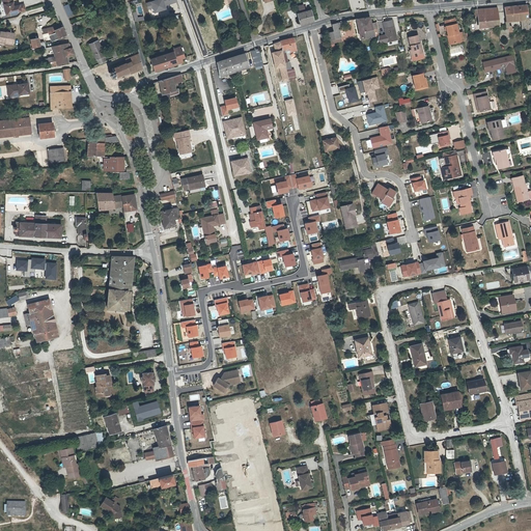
[(10,0),(0,0),(1,0),(4,15),(15,11),(24,9),(22,4),(14,6),(10,0)]
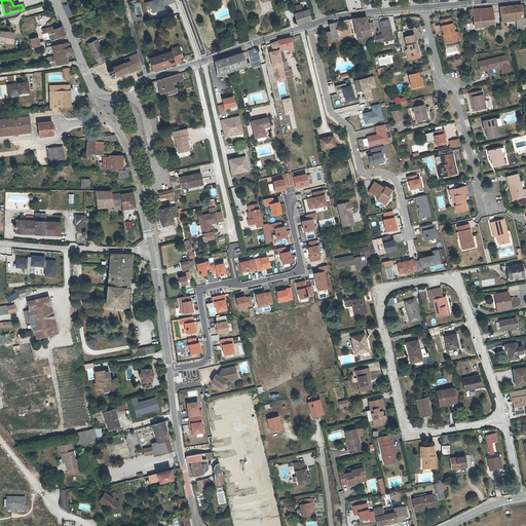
[(176,2),(175,0),(152,0),(145,2),(147,9),(152,8),(153,12),(166,8),(164,5),(176,2)]
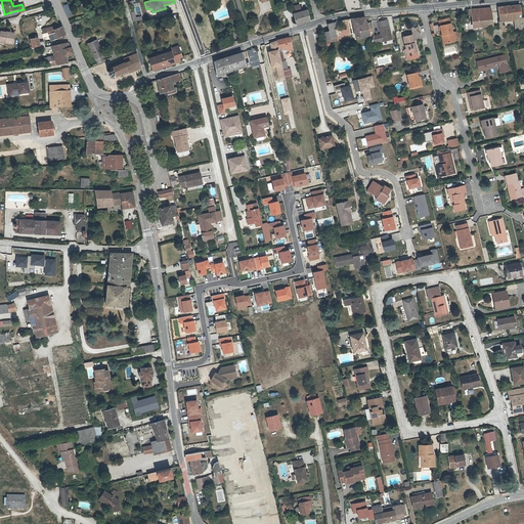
[(288,1),(280,3),(282,10),(290,8),(288,1)]
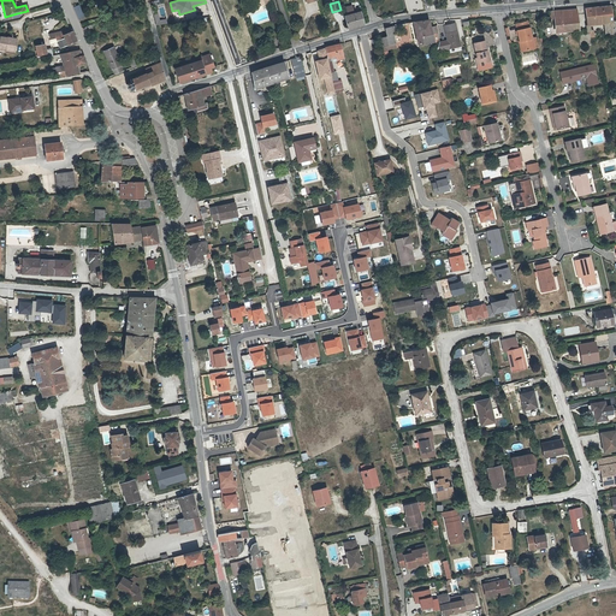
[(345,16),(349,29),(365,24),(361,11),(357,12),(355,7),(353,7),(353,6),(347,7),(348,15),(345,16)]
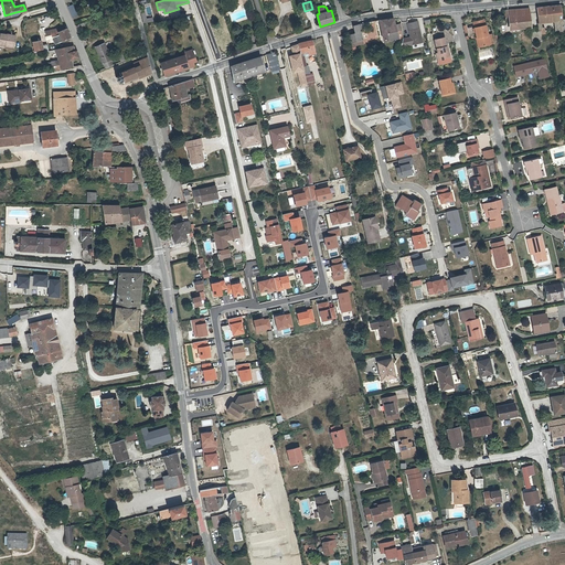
[(537,9),(541,24),(555,23),(557,32),(564,31),(564,27),(564,21),(563,21),(562,6),(537,9)]
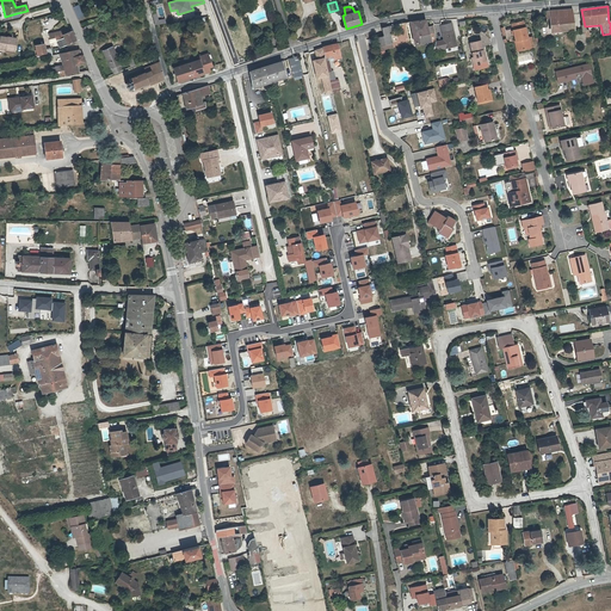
[(554,12),(555,19),(556,32),(567,31),(566,18),(575,17),(574,16),(573,10),(554,12)]
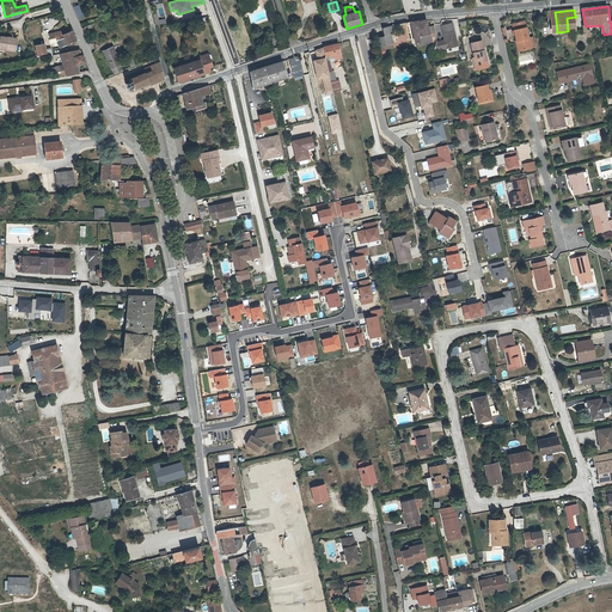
[(577,30),(576,17),(567,18),(568,31),(577,30)]
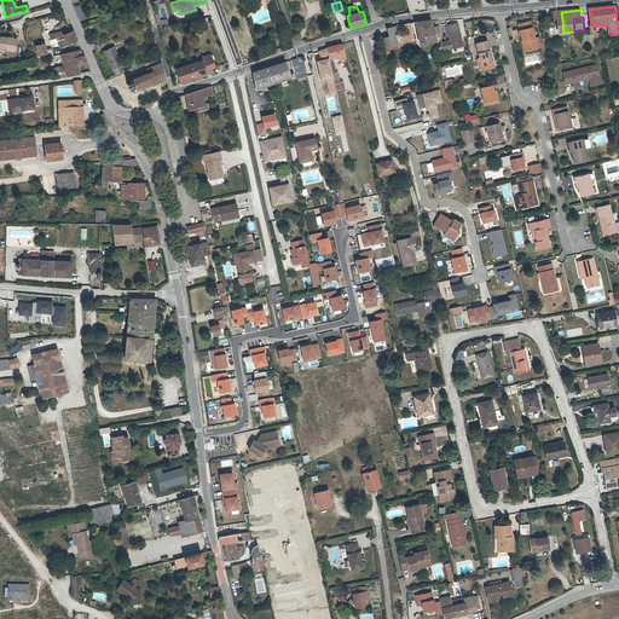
[(423,46),(427,45),(426,36),(435,34),(434,28),(433,22),(433,19),(417,23),(423,46)]
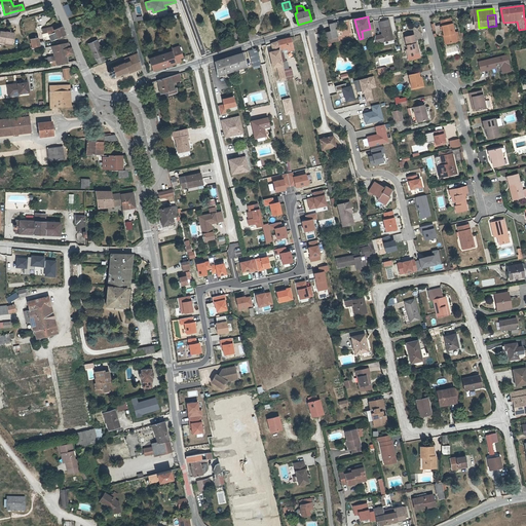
[(442,23),(446,37),(447,37),(449,45),(458,43),(456,34),(453,20),(442,23)]
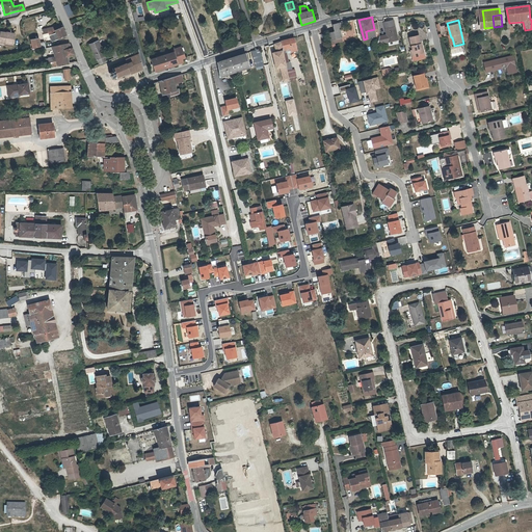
[(341,38),(342,38),(340,29),(344,28),(343,23),(334,25),(335,32),(328,34),(329,41),(331,41),(341,38)]
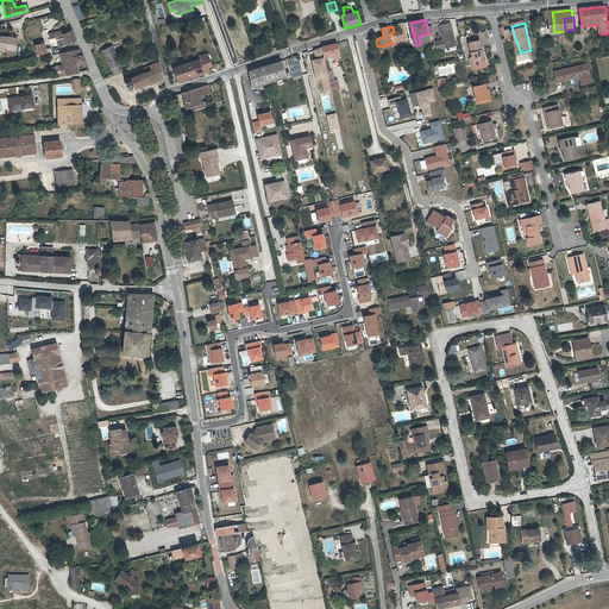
[(50,35),(51,38),(57,37),(61,48),(76,41),(73,30),(56,33),(52,33),(50,35)]
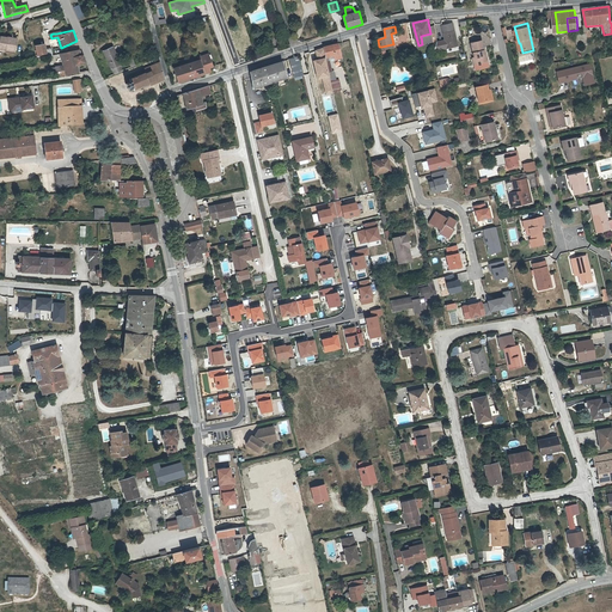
[(456,30),(445,32),(448,48),(459,46),(456,30)]
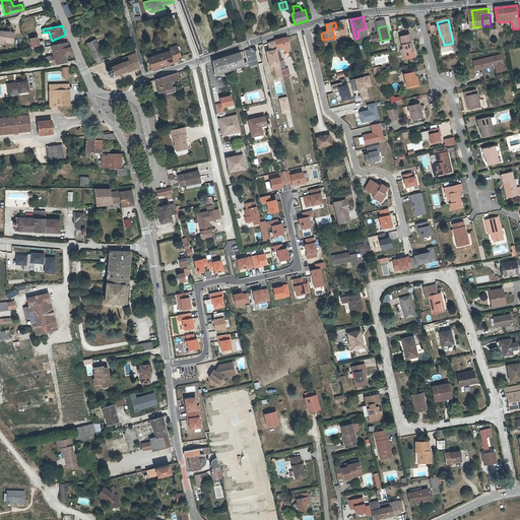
[(368,36),(366,28),(358,30),(359,38),(368,36)]
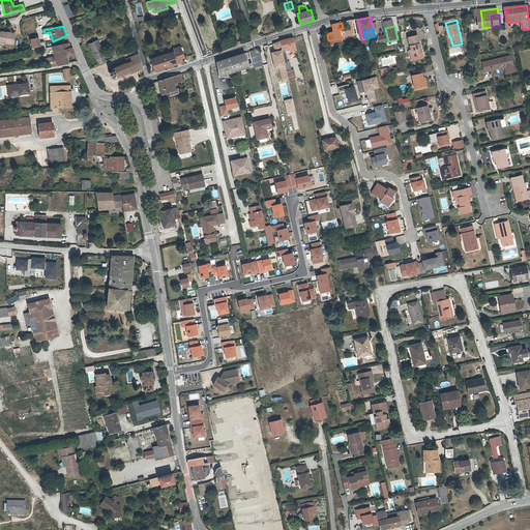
[(0,31),(0,41),(5,43),(13,45),(16,33),(6,32),(1,31),(0,31)]
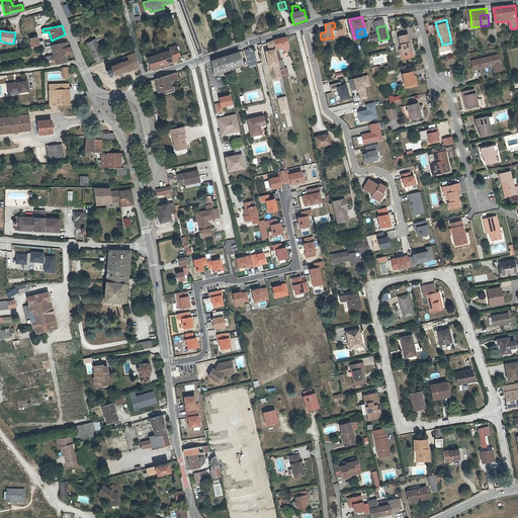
[(32,49),(40,48),(39,42),(37,30),(29,31),(32,49)]
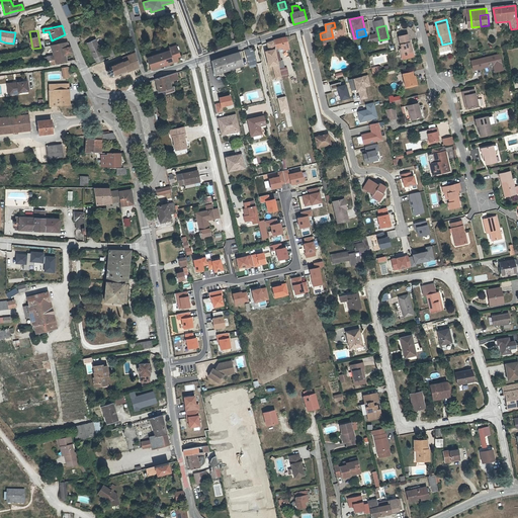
[(413,53),(412,48),(411,48),(410,44),(411,44),(409,35),(401,37),(403,50),(401,50),(402,56),(413,53)]
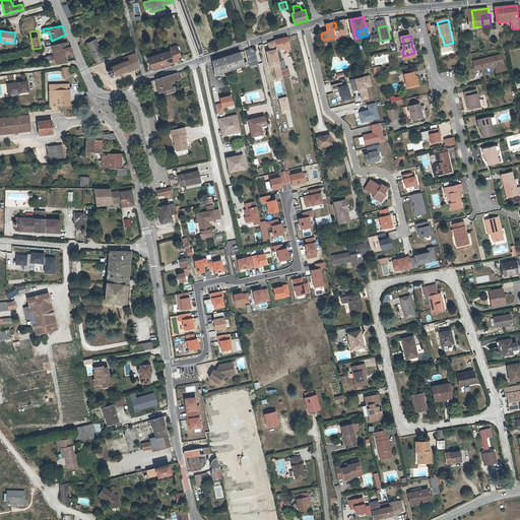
[(269,51),(276,49),(280,64),(284,63),(281,48),(284,47),(285,51),(291,50),(288,37),(275,41),(268,43),(269,51)]
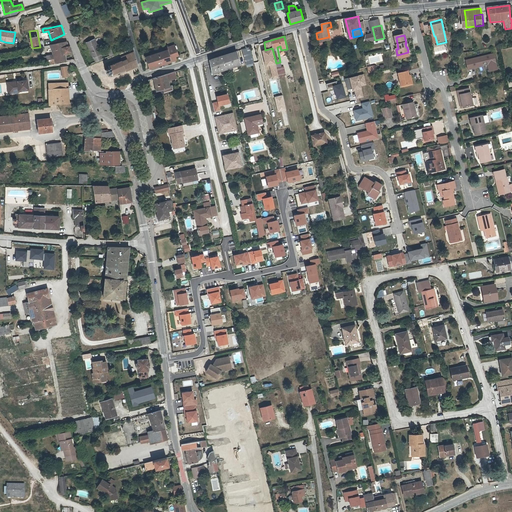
[(87,43),(94,57),(100,54),(101,54),(94,40),(87,43)]
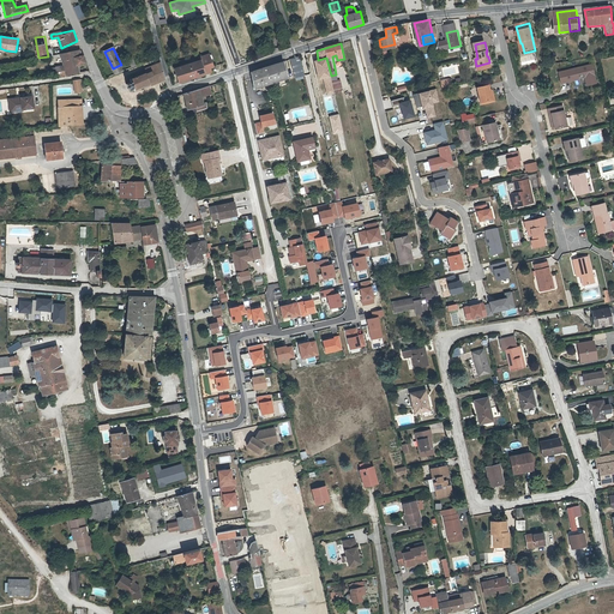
[(64,62),(65,66),(67,74),(79,73),(77,65),(86,62),(83,55),(74,58),(73,52),(60,54),(60,59),(61,64),(64,62)]
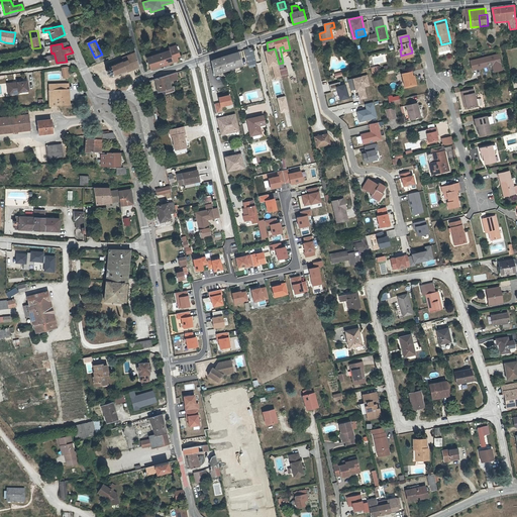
[(257,65),(254,50),(251,52),(250,48),(245,50),(249,67),(257,65)]
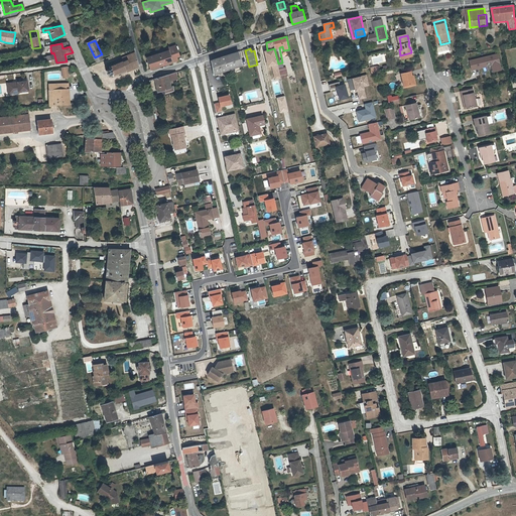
[(281,79),(278,63),(274,48),(267,50),(264,51),(267,67),(271,66),(274,80),(281,79)]
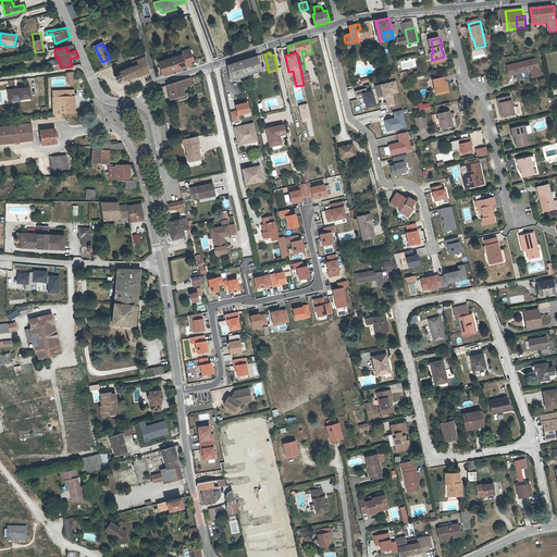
[(192,66),(189,58),(184,60),(183,54),(160,62),(160,61),(158,61),(163,75),(192,66)]
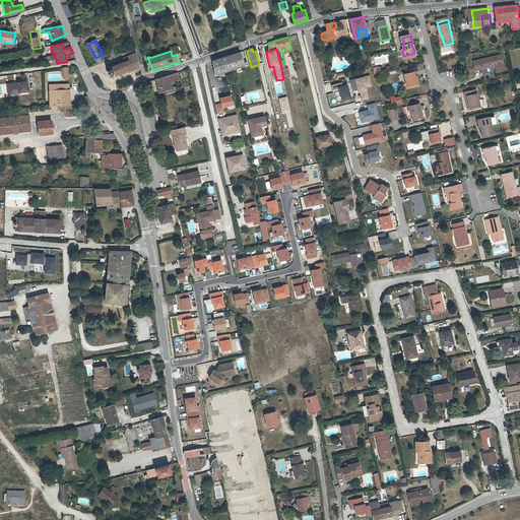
[(241,53),(228,58),(230,71),(243,67),(244,66),(241,53)]
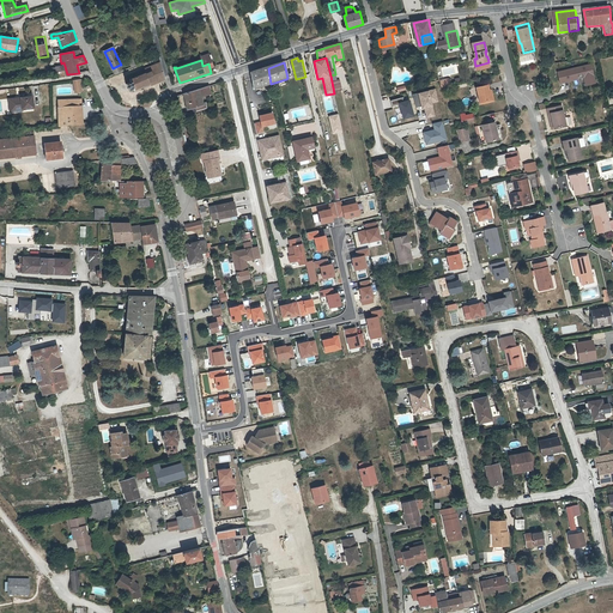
[(590,62),(557,71),(559,83),(583,78),(584,85),(595,82),(590,62)]
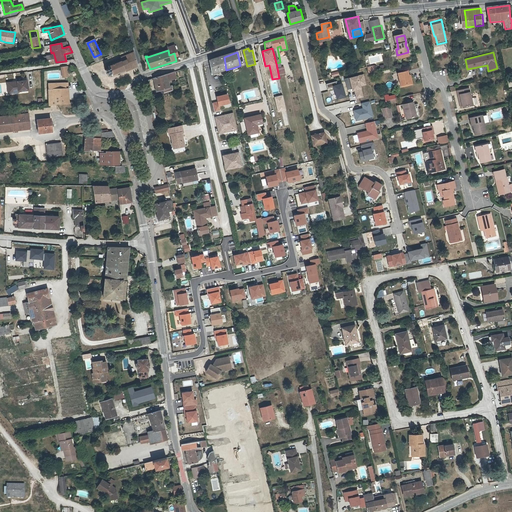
[(108,74),(109,74),(110,75),(112,74),(112,75),(126,69),(127,71),(138,67),(134,53),(120,58),(122,62),(109,67),(110,69),(107,70),(108,74)]
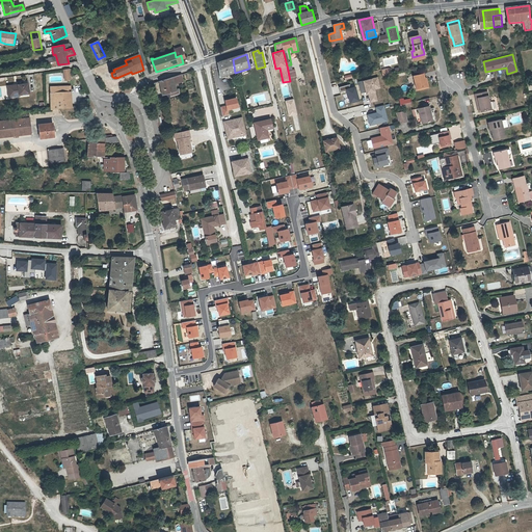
[(58,64),(56,57),(50,58),(51,67),(58,64)]
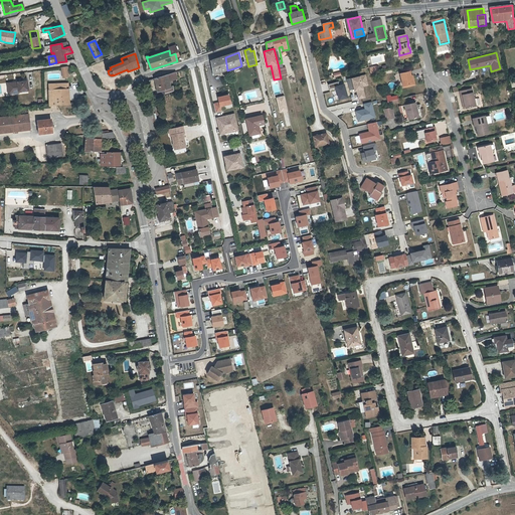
[(214,75),(227,70),(225,57),(212,61),(214,75)]
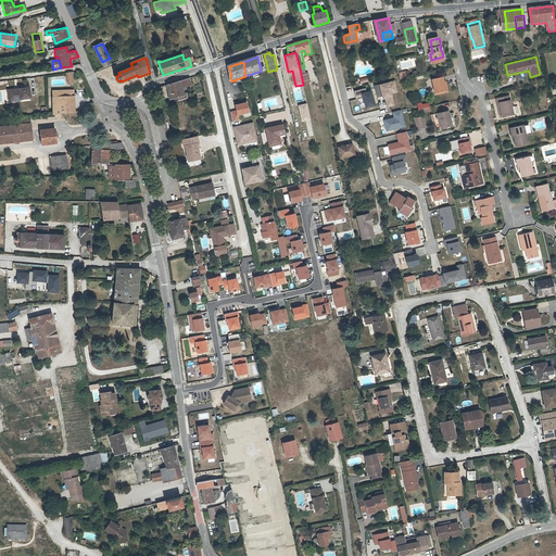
[(74,72),(66,72),(66,84),(75,84),(74,72)]
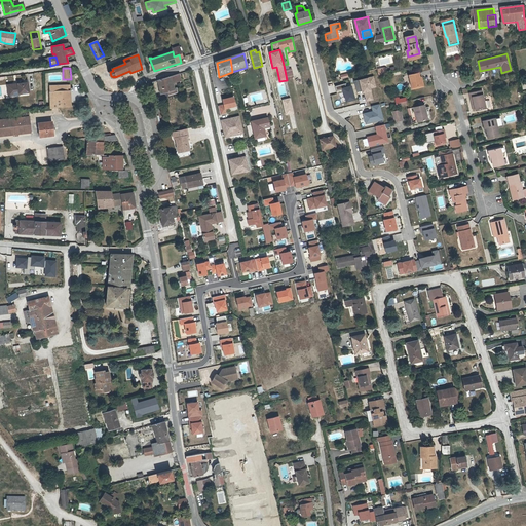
[(409,76),(412,88),(422,86),(421,79),(420,77),(419,78),(418,74),(409,76)]
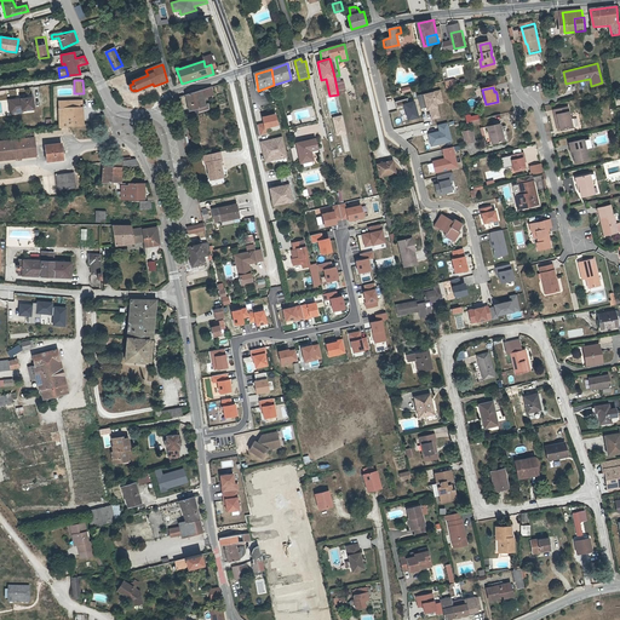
[(188,97),(191,112),(207,107),(206,98),(213,96),(212,89),(188,97)]
